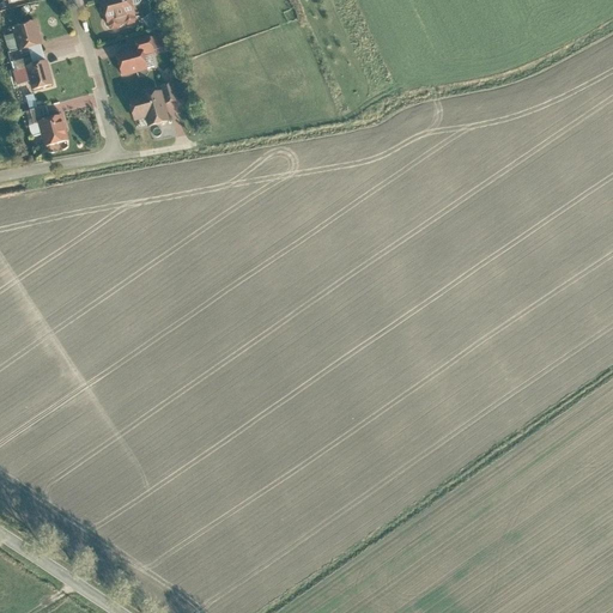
[(132,0),(102,0),(99,1),(108,31),(139,24),(132,0)]
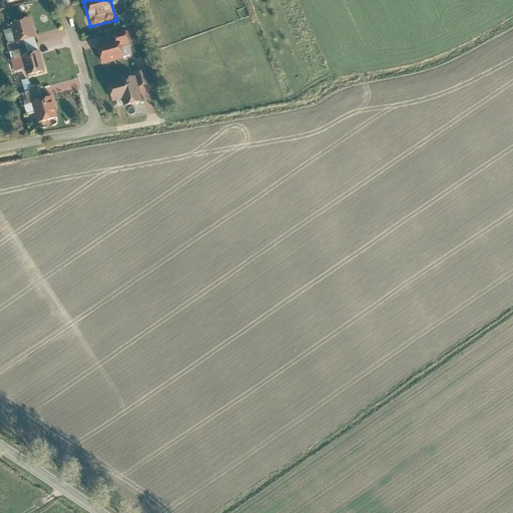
[(131,10),(121,16),(128,26),(138,20),(131,10)]
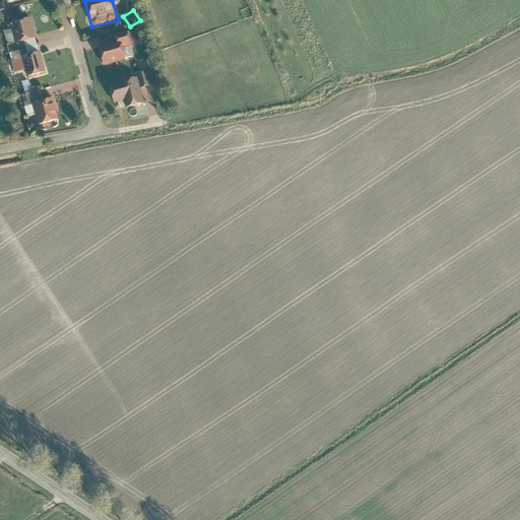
[(33,15),(10,20),(16,46),(39,41),(33,15)]
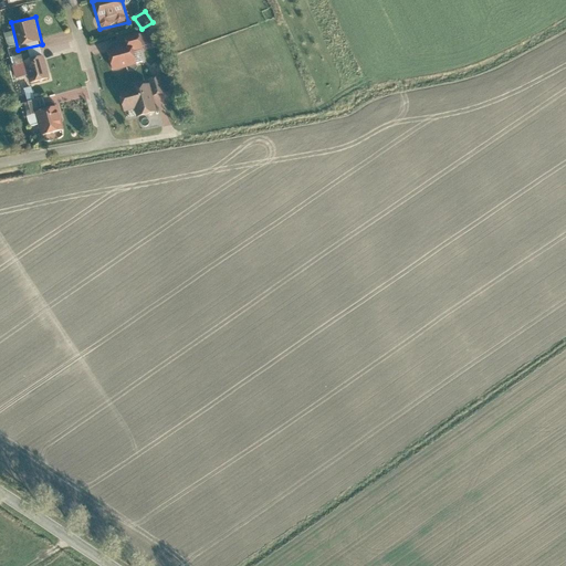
[(127,46),(107,51),(112,72),(138,66),(135,53),(144,52),(140,33),(125,35),(127,46)]
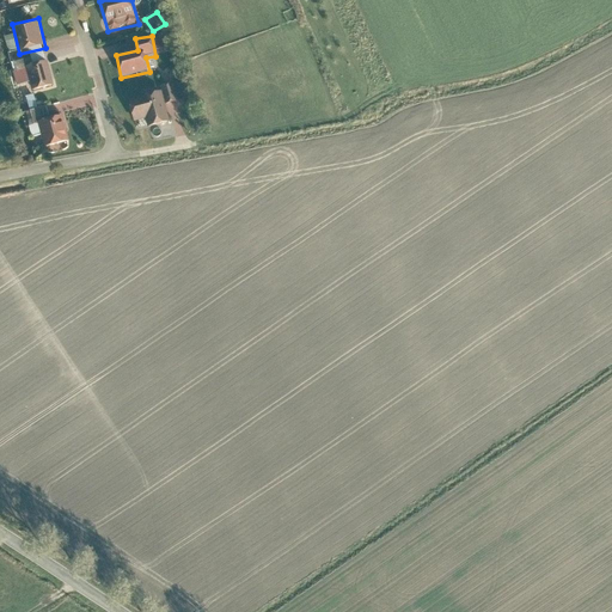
[(50,61),(29,66),(35,92),(55,87),(50,61)]
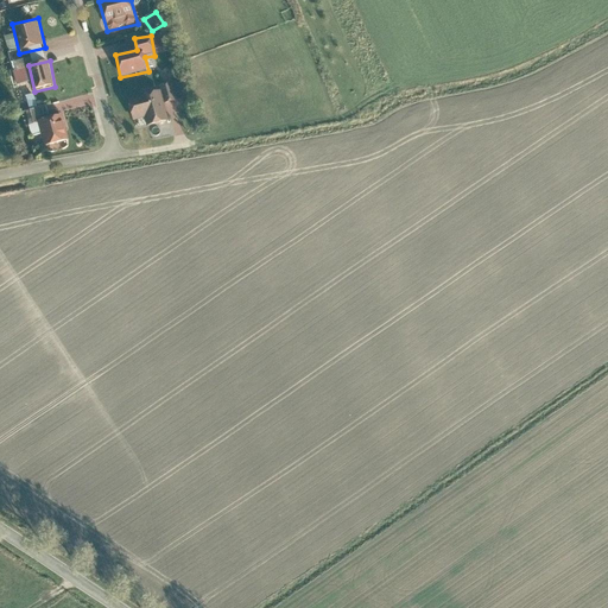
[(158,71),(166,81),(175,75),(168,64),(158,71)]
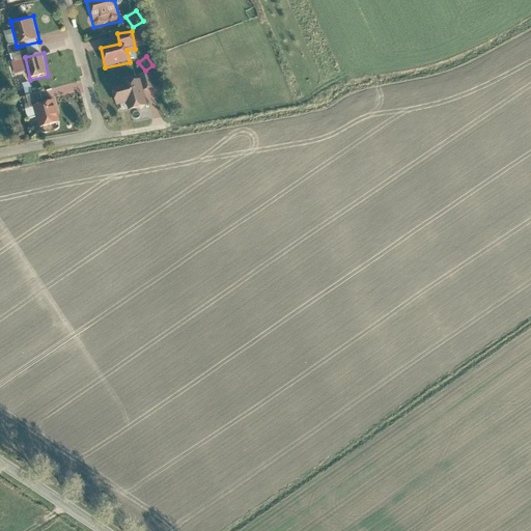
[(142,80),(112,86),(117,106),(132,103),(133,110),(148,107),(142,80)]
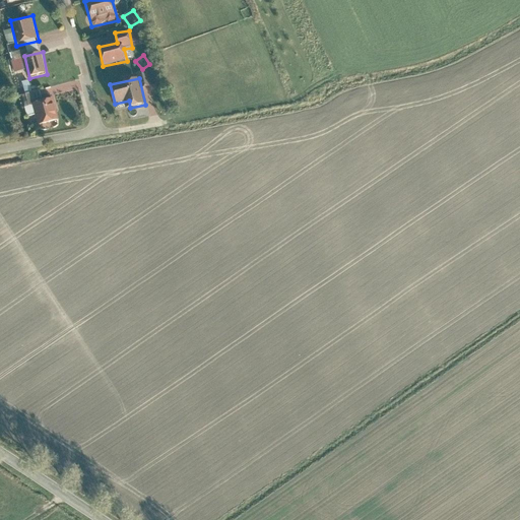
[(55,99),(34,104),(40,126),(60,121),(55,99)]
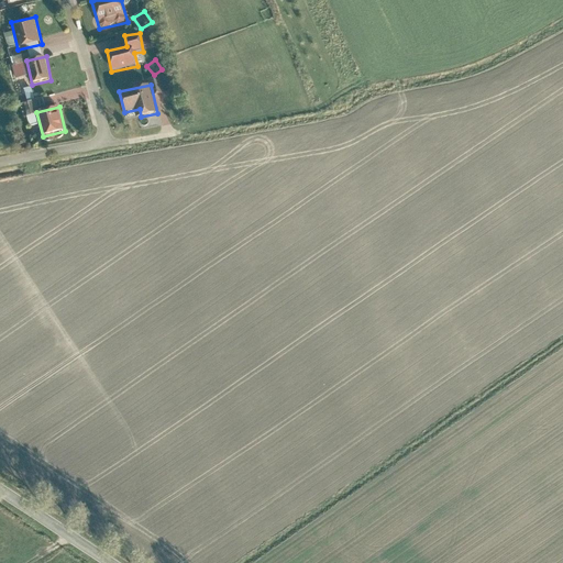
All buildings are outlined.
